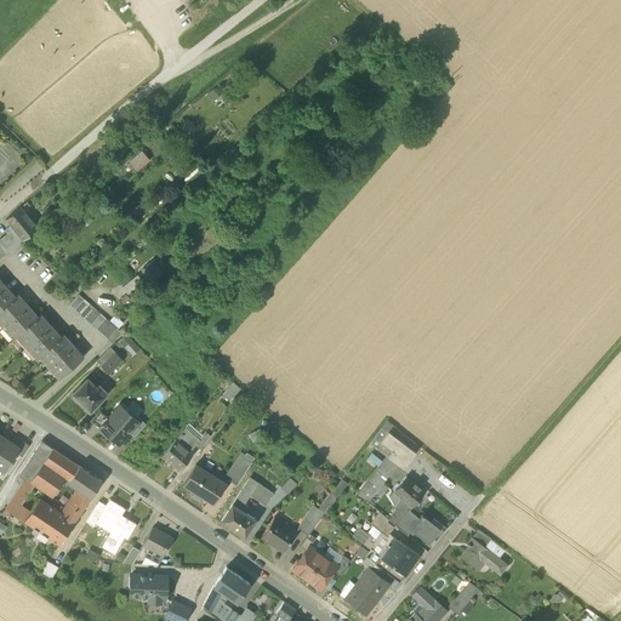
[(142,151),(129,160),(137,171),(149,160),(142,151)]
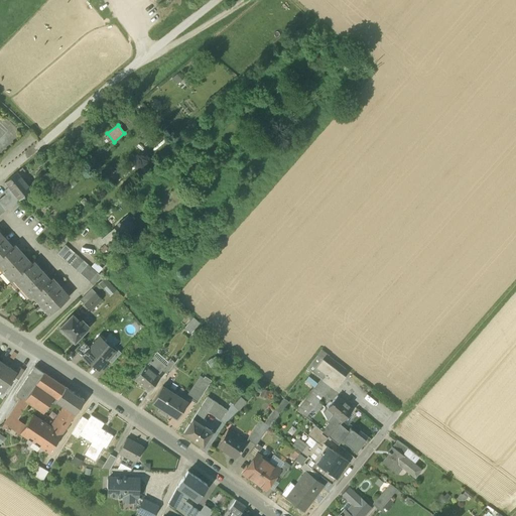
[(39,177),(41,180),(49,175),(42,167),(36,173),(39,177)]
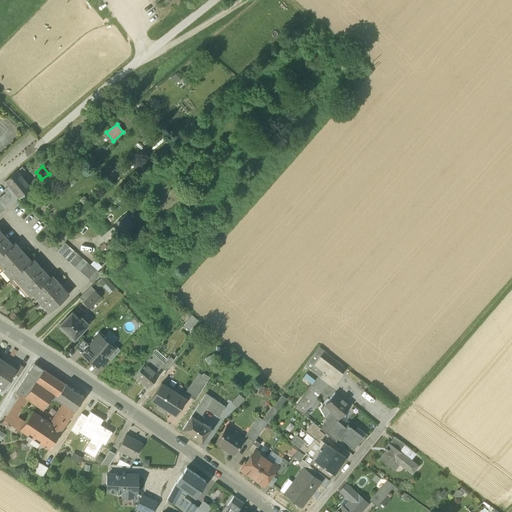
[(6,193),(14,202),(22,195),(31,188),(17,171),(5,181),(9,186),(4,190),(6,193)]
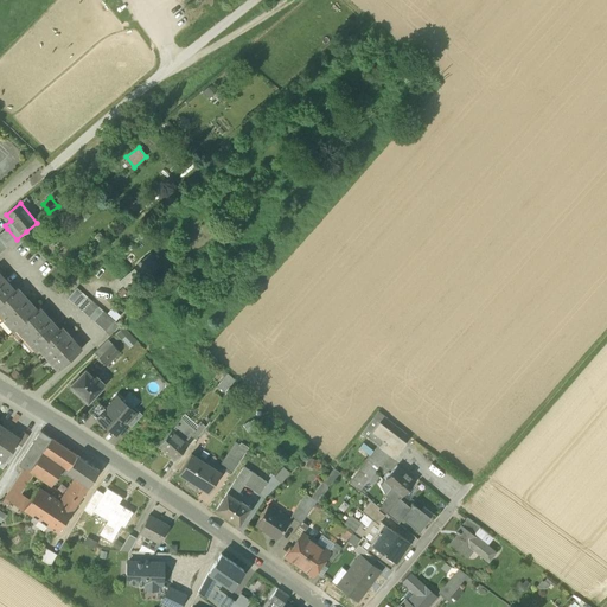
[(38,216),(40,219),(49,212),(46,209),(38,216)]
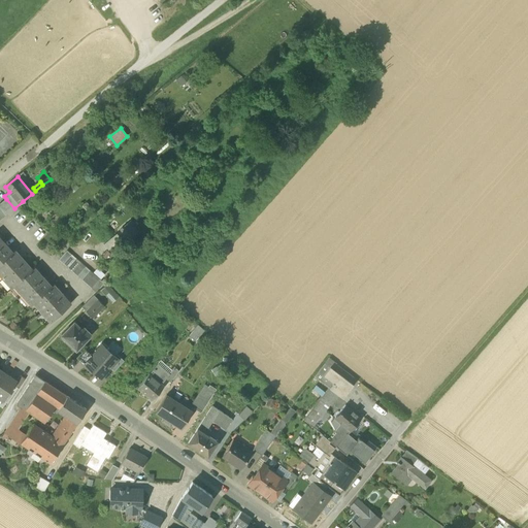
[(33,194),(32,194),(23,201),(28,208),(38,200),(33,194)]
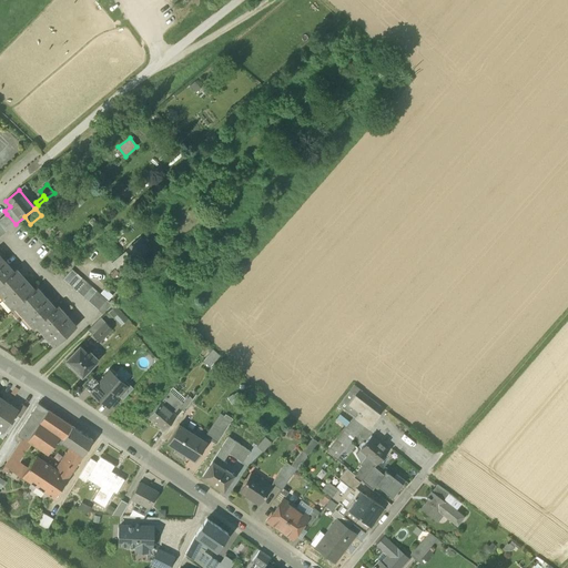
[(0,219),(0,235),(7,231),(16,224),(7,214),(0,219)]
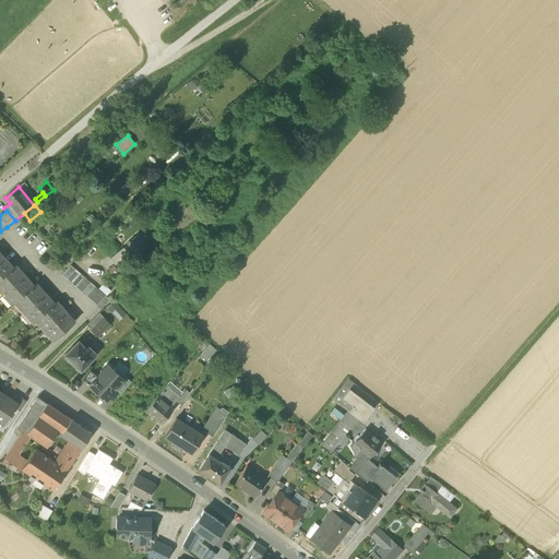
[(127,242),(135,253),(147,245),(138,233),(127,242)]
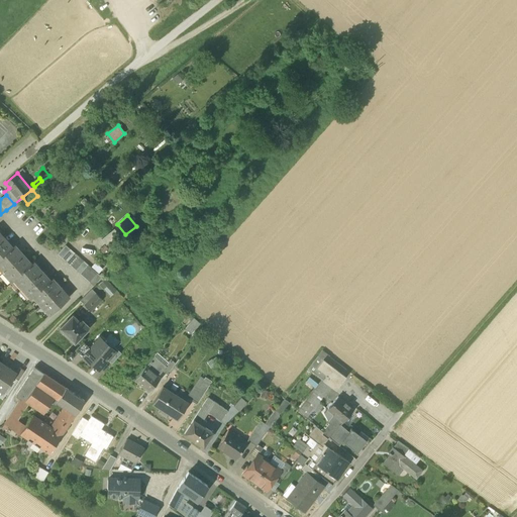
[(119,234),(114,228),(101,238),(106,244),(119,234)]
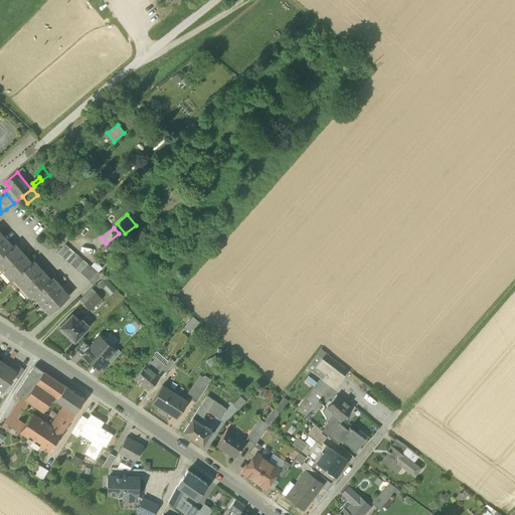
[(0,256),(11,246),(3,237),(0,239),(0,256)]
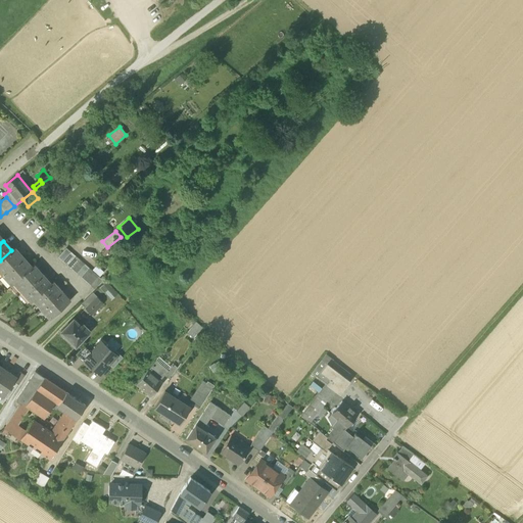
[(0,260),(0,269),(4,274),(22,257),(14,248),(11,250),(0,260)]
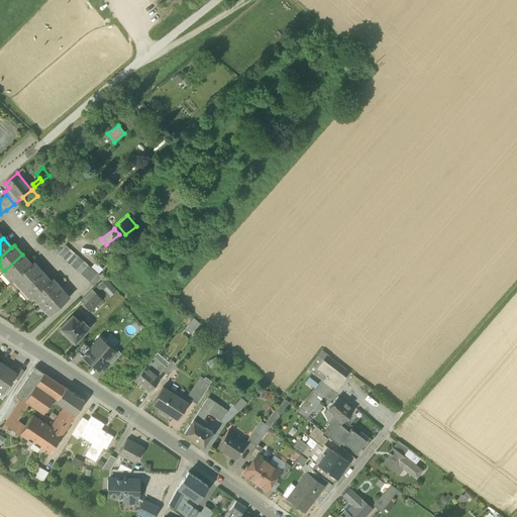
[(66,245),(58,254),(62,259),(70,249),(66,245)]
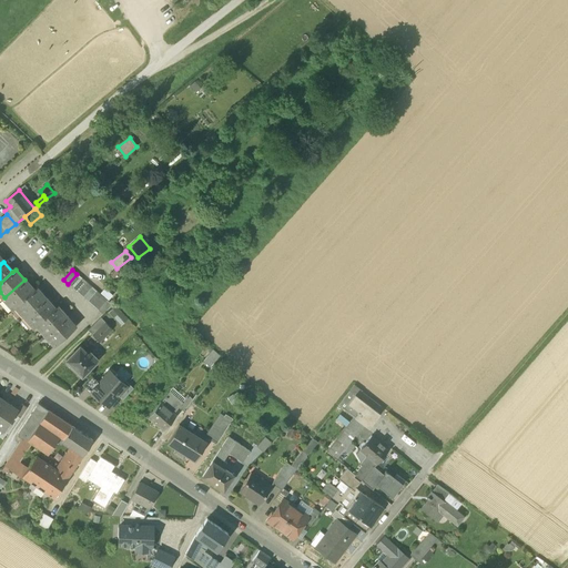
[(82,277),(77,274),(68,284),(73,287),(82,277)]
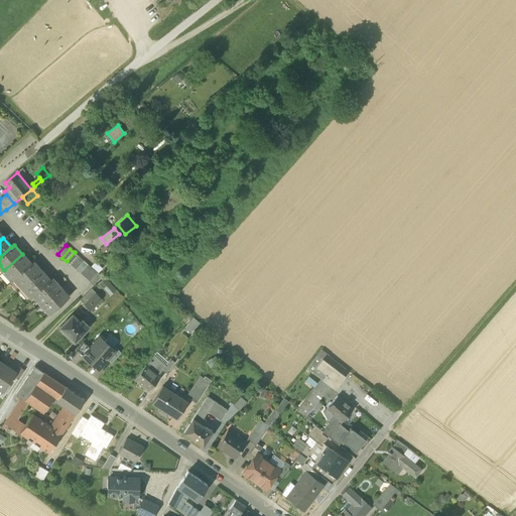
[(79,256),(75,252),(67,261),(71,265),(79,256)]
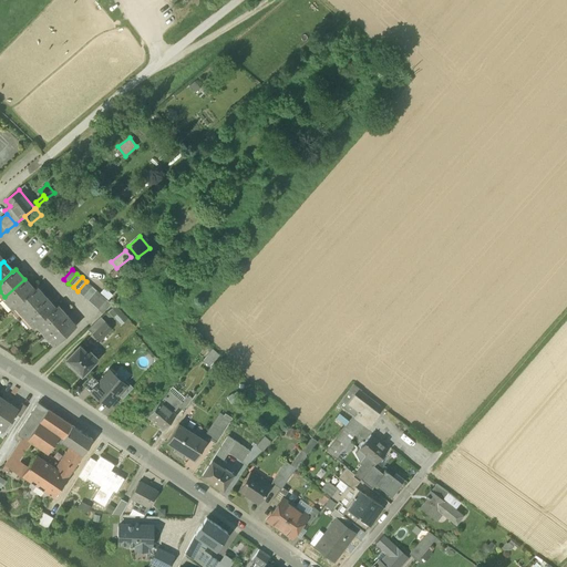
[(13,308),(16,306),(33,290),(24,279),(4,297),(13,308)]
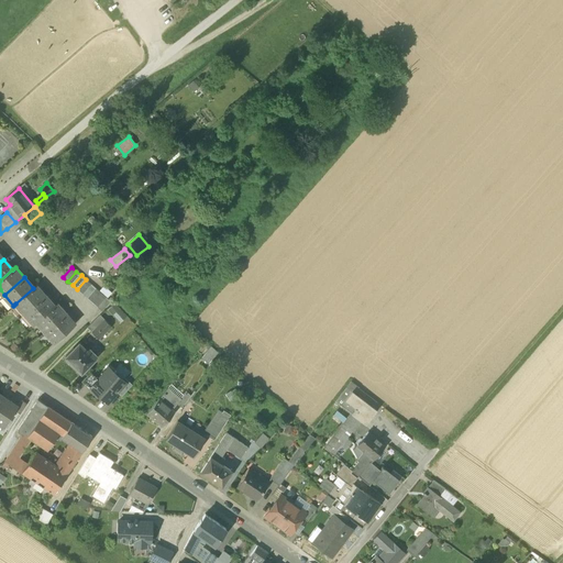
[(91,284),(86,279),(77,289),(83,294),(91,284)]
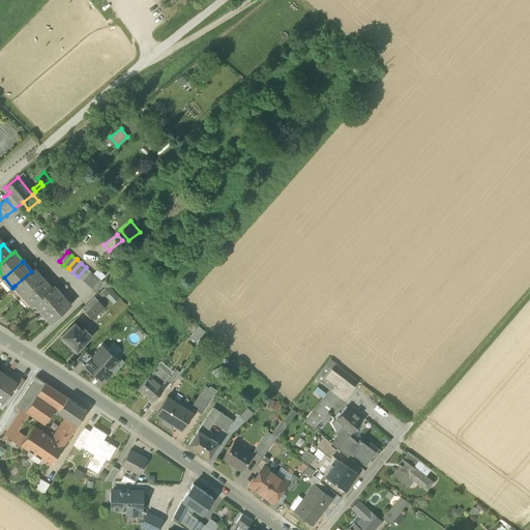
[(90,271),(86,267),(78,276),(82,281),(90,271)]
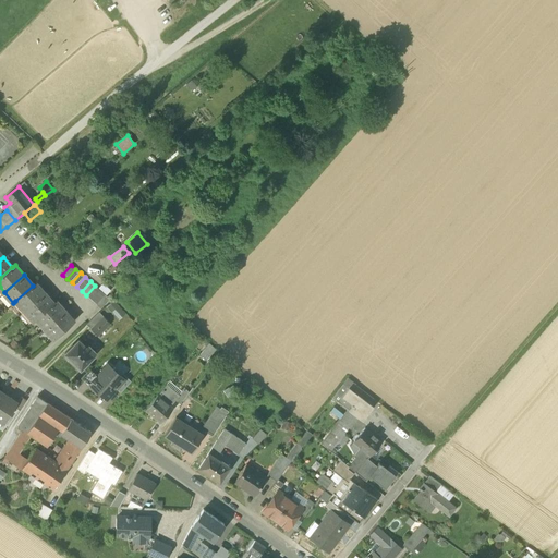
[(102,282),(98,288),(106,294),(111,290),(102,282)]
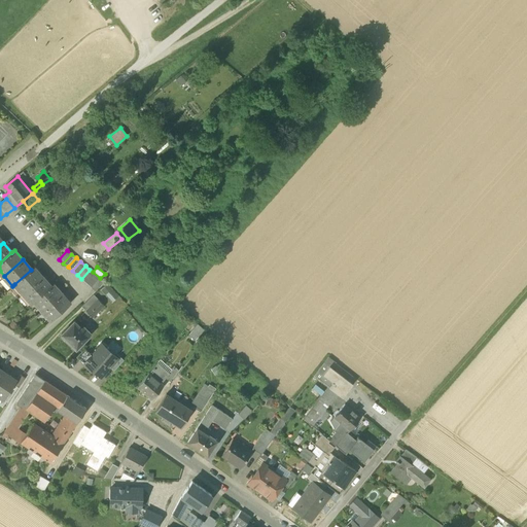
[(14,284),(24,293),(42,277),(33,268),(31,270),(14,284)]
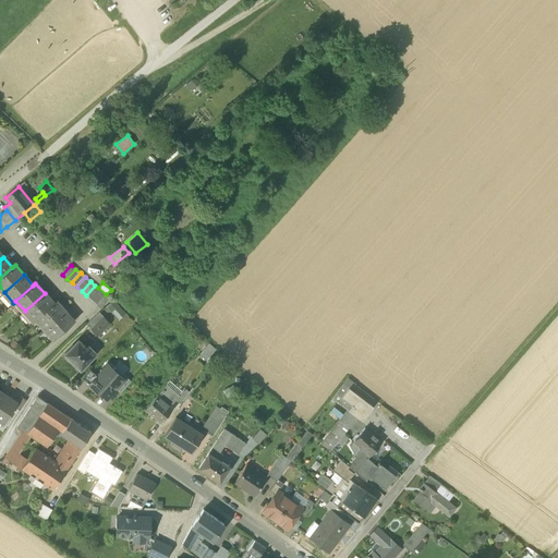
[(100,290),(95,286),(86,295),(92,300),(100,290)]
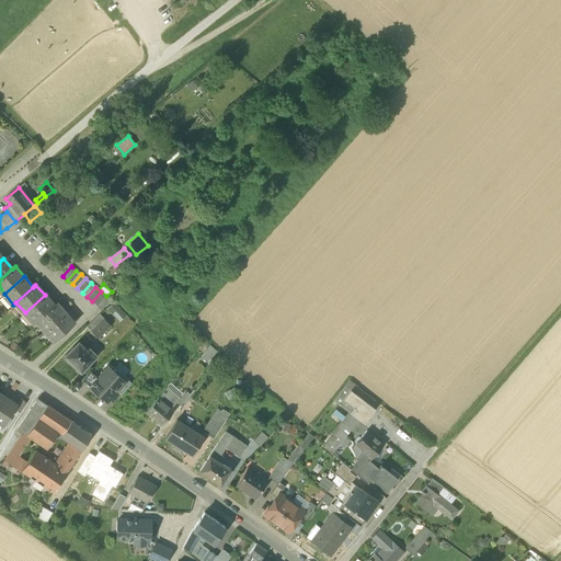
[(105,296),(101,292),(92,301),(96,306),(105,296)]
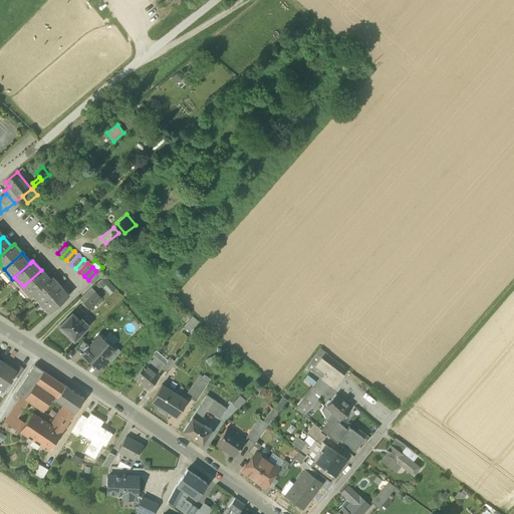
[(31,295),(33,293),(49,279),(41,270),(23,286),(31,295)]
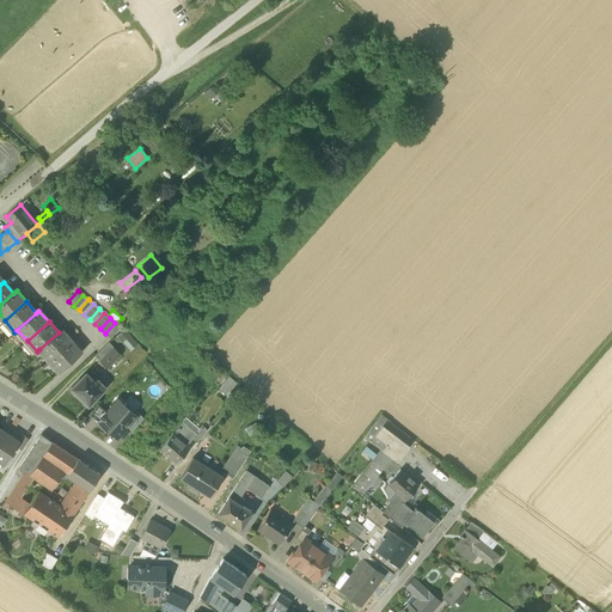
[(121,328),(115,323),(105,334),(111,338),(121,328)]
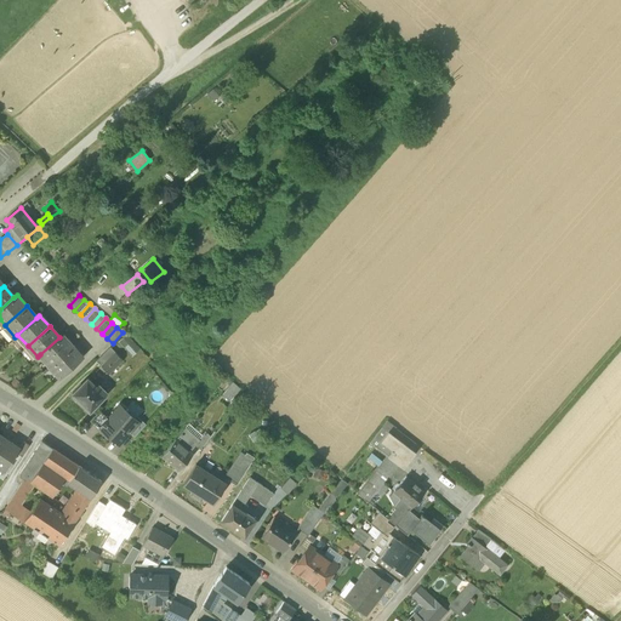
[(141,349),(127,334),(118,342),(131,357),(141,349)]
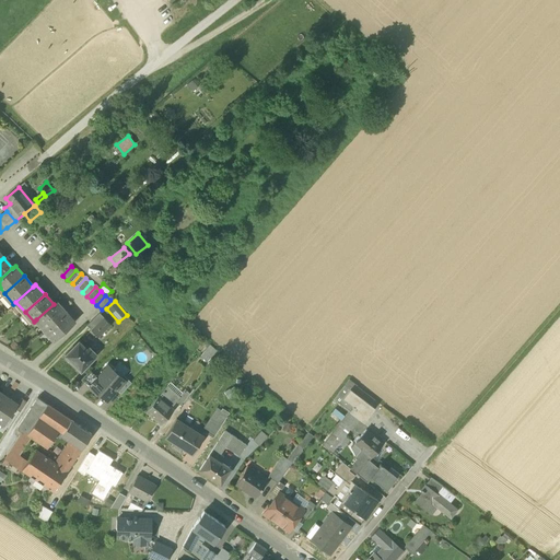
[(36,319),(46,329),(65,312),(56,302),(54,304),(36,319)]
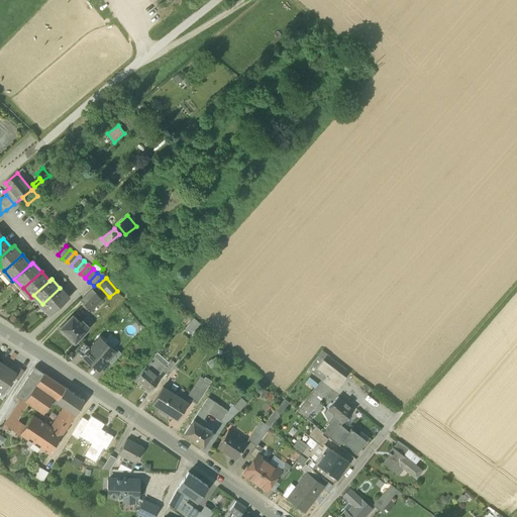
[(69,298),(60,288),(42,304),(50,314),(69,298)]
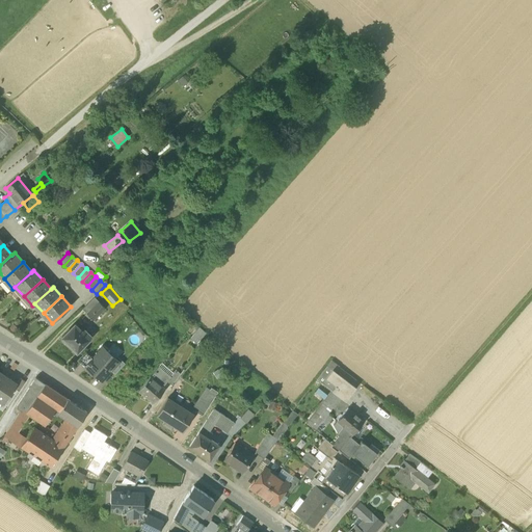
[(82,309),(86,314),(99,301),(95,297),(86,304),(82,309)]
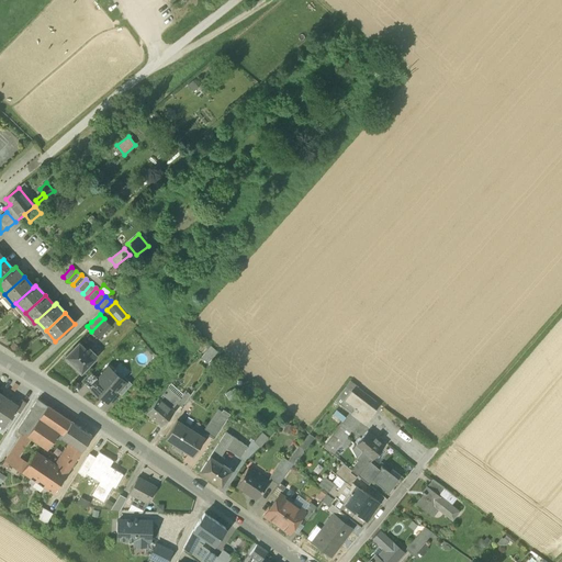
[(91,332),(99,338),(111,326),(104,318),(91,332)]
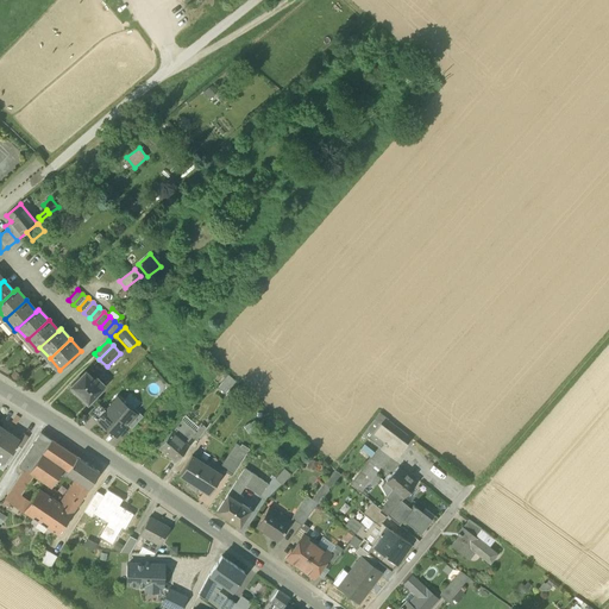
[(70,387),(88,403),(102,388),(105,384),(102,383),(106,381),(101,376),(98,378),(96,376),(94,380),(86,371),(70,387)]
